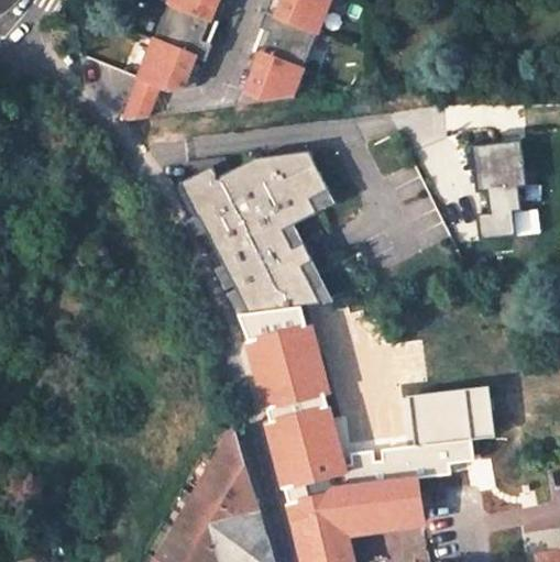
[(230,0),(169,0),(168,4),(217,24),(224,1),(229,3),(230,0)]
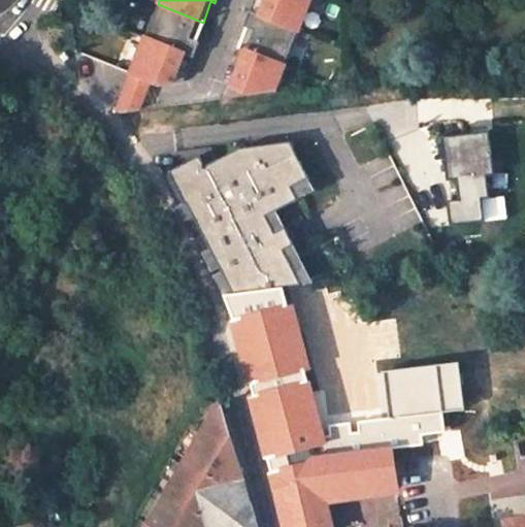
[(312,1),(308,0),(259,0),(258,6),(254,5),(248,21),(298,38),(312,1)]
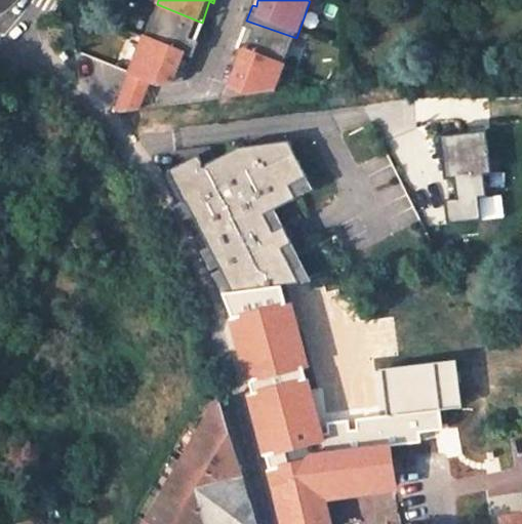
[(202,23),(157,4),(145,38),(193,56),(198,43),(195,41),(202,23)]
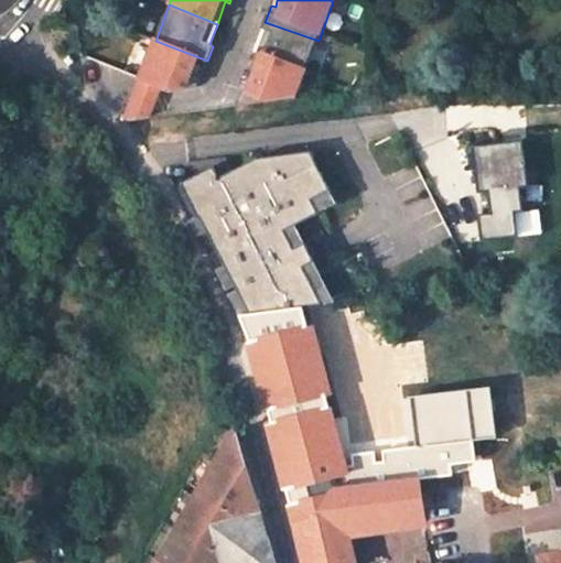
[(319,41),(265,22),(258,40),(263,42),(255,64),(304,82),(319,41)]
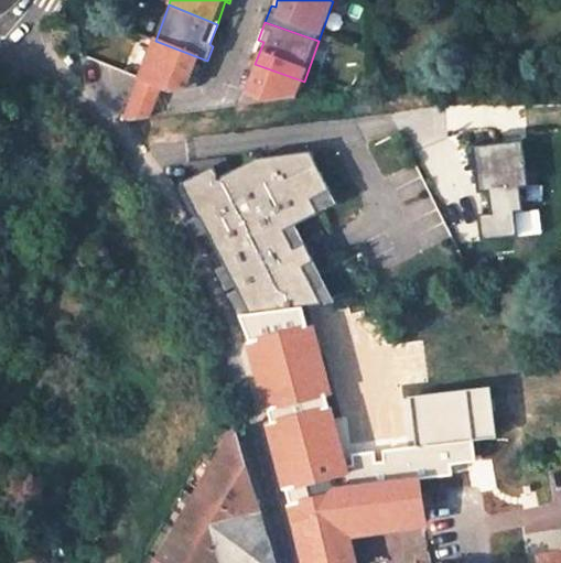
[(207,61),(155,41),(141,79),(143,80),(160,87),(170,91),(196,88),(207,61)]
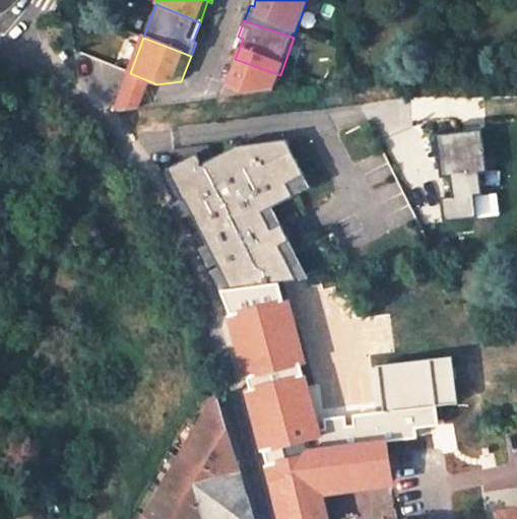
[(280,75),(235,59),(228,80),(223,79),(221,85),(224,86),(253,91),(280,75)]
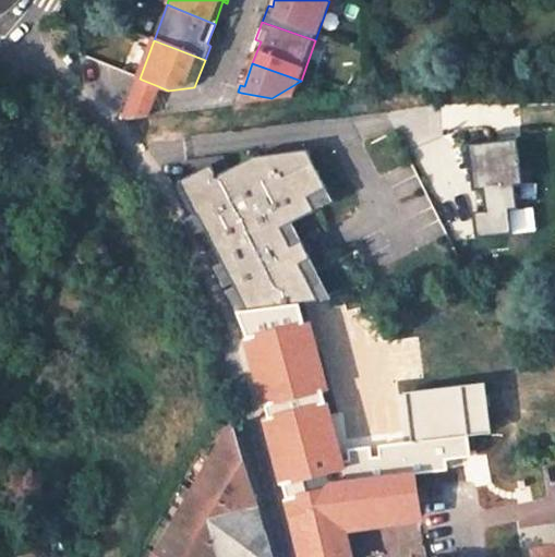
[(158,86),(142,80),(125,118),(147,116),(158,86)]
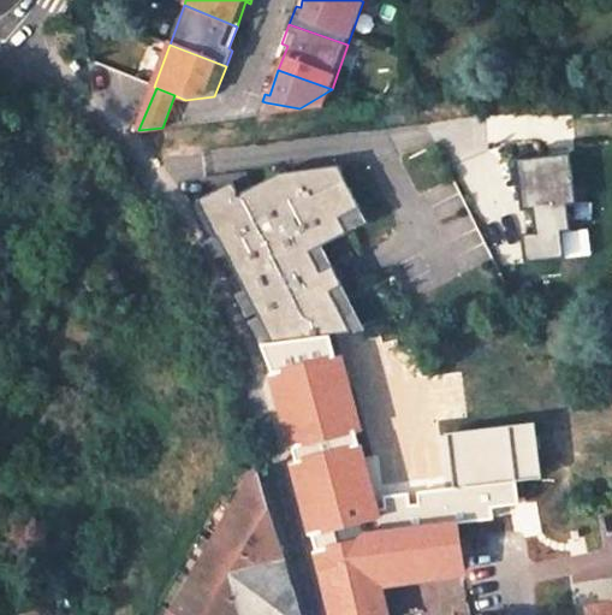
[(299,108),(266,102),(262,114),(299,108)]
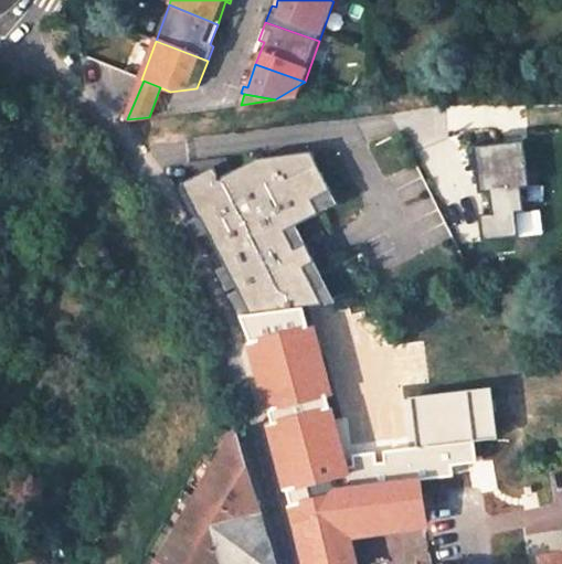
[(521,211),(518,188),(527,185),(520,140),(470,147),(477,192),(486,191),(489,214),(477,215),(480,240),(516,235),(512,212),(521,211)]
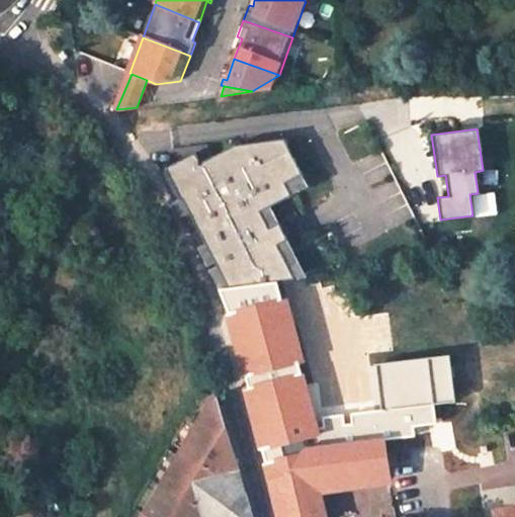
[(194,152),(163,168),(178,198),(181,197),(188,212),(203,243),(213,262),(216,265),(227,288),(294,279),(276,244),(286,239),(277,222),(267,227),(259,210),(269,205),(308,186),(283,139),(234,145),(211,156),(216,164),(203,169),(200,162),(194,152)]
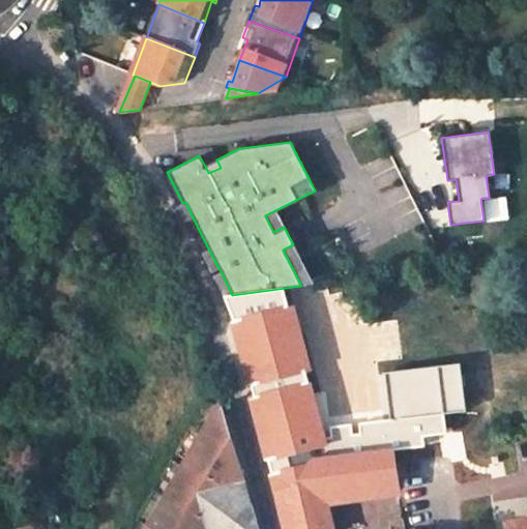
[(216,159),(205,166),(208,173),(221,168),(216,159)]
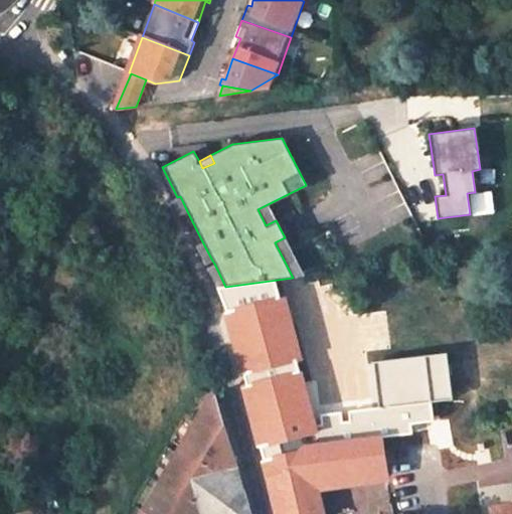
[(177,197),(172,199),(180,214),(187,211),(180,196),(177,197)]
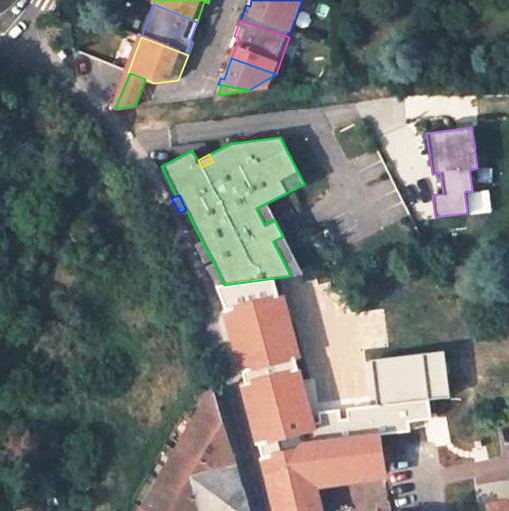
[(266,203),(256,208),(264,224),(274,219),(266,203)]
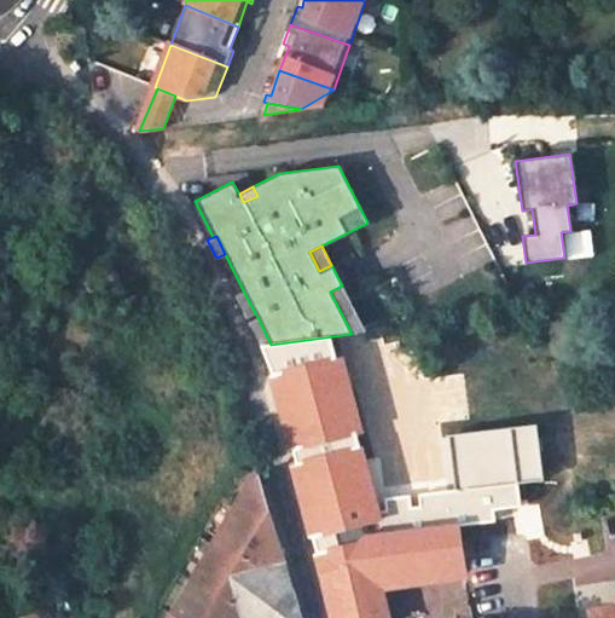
[(366,333),(342,286),(330,292),(352,334),(366,333)]
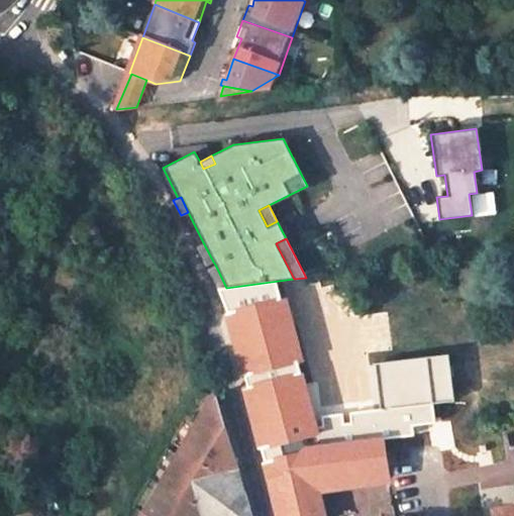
[(213,262),(203,242),(196,246),(206,265),(213,262)]
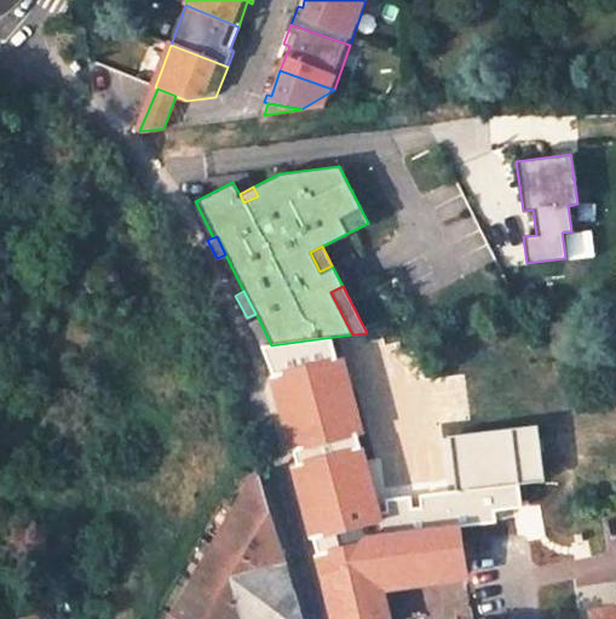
[(271,345),(258,317),(248,322),(262,347),(271,345)]
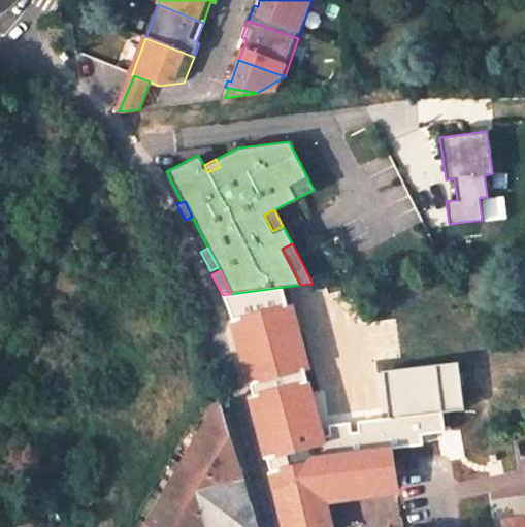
[(409,365),(407,357),(398,358),(399,367),(409,365)]
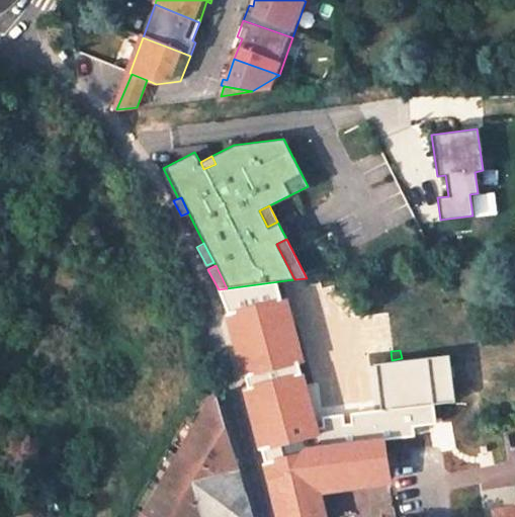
[(392,360),(391,351),(342,359),(346,381),(395,372),(392,360)]
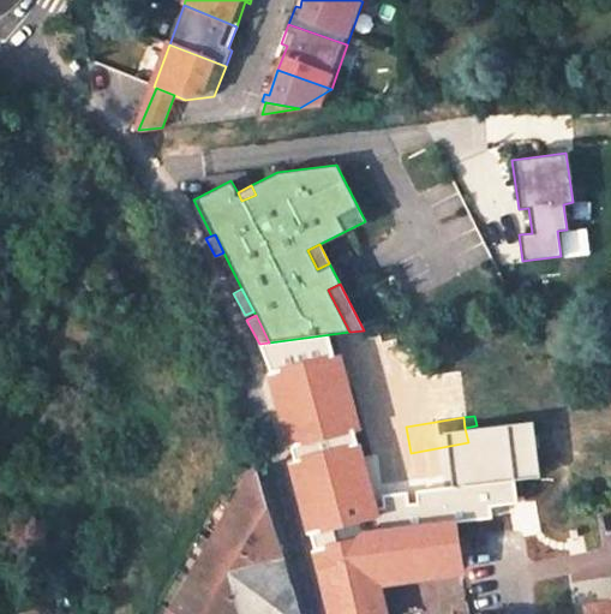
[(363,516),(341,446),(292,460),(288,462),(298,495),(310,541),(387,532),(384,514),(363,516)]
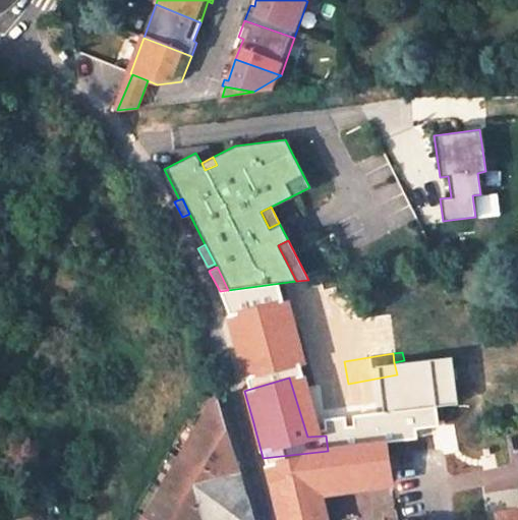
[(216,399),(213,398),(159,492),(181,504),(202,470),(221,481),(238,477),(225,429),(216,399)]
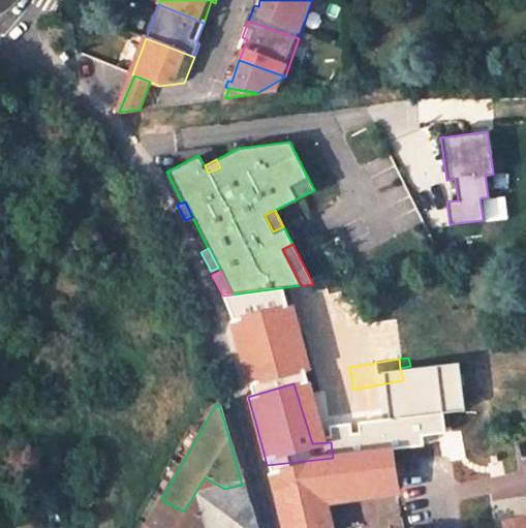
[(481,440),(470,441),(471,455),(483,454),(481,440)]
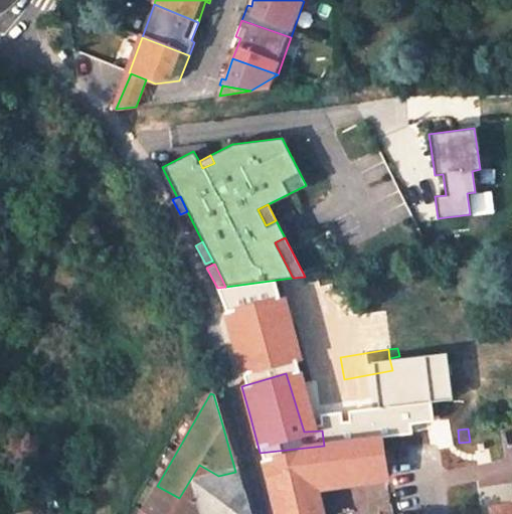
[(378,455),(432,448),(431,433),(376,440),(378,455)]
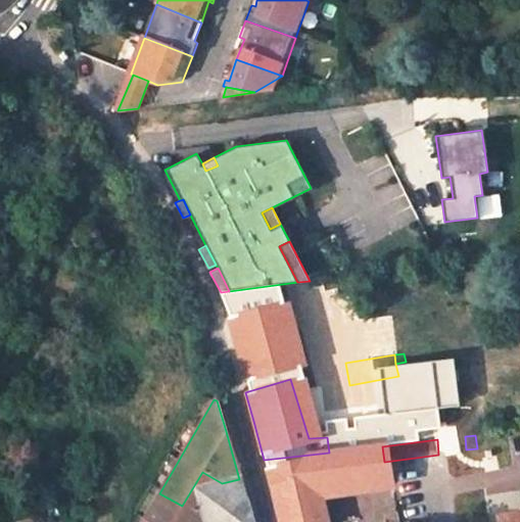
[(264,460),(270,483),(313,478),(315,485),(385,475),(384,462),(382,446),(329,453),(264,460)]
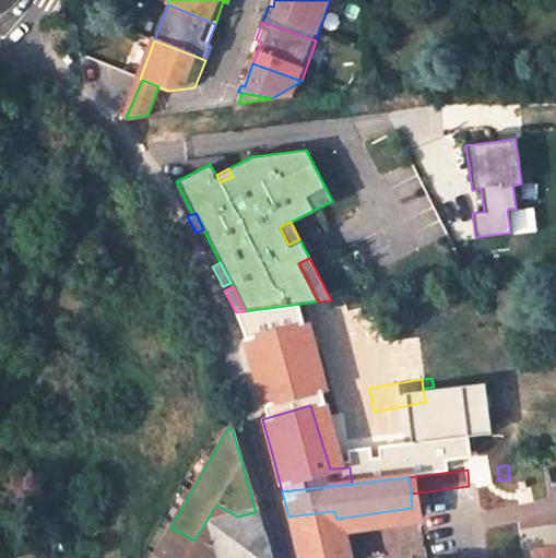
[(214,557),(215,555),(237,517),(216,505),(194,541),(170,527),(154,557),(214,557)]
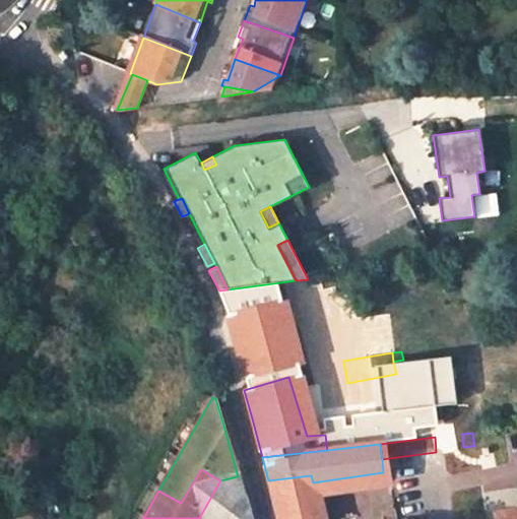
[(317,499),(385,488),(383,472),(313,482),(317,499)]
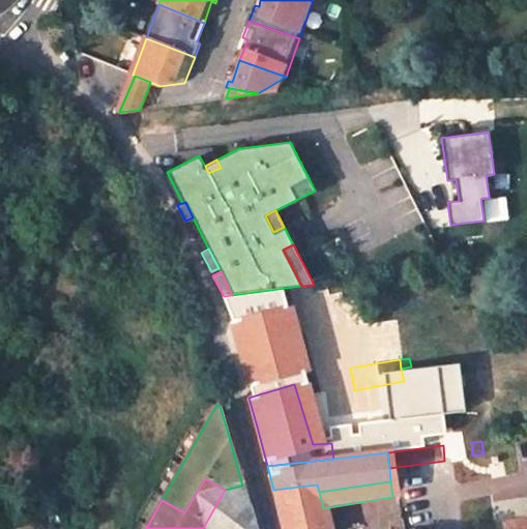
[(328,528),(323,508),(319,492),(317,485),(273,490),(283,528),(328,528)]
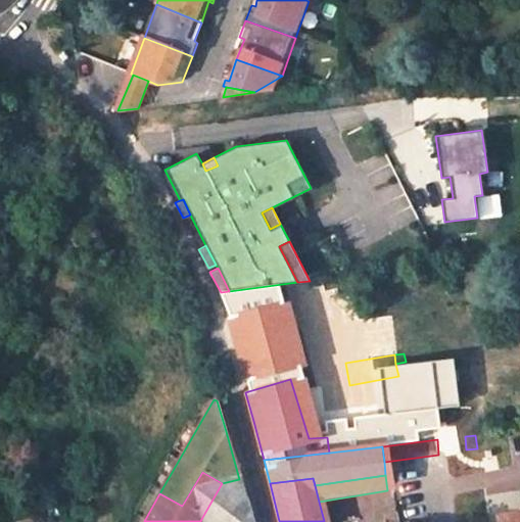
[(201,519),(204,521),(226,521),(247,506),(239,479),(222,483),(201,519)]
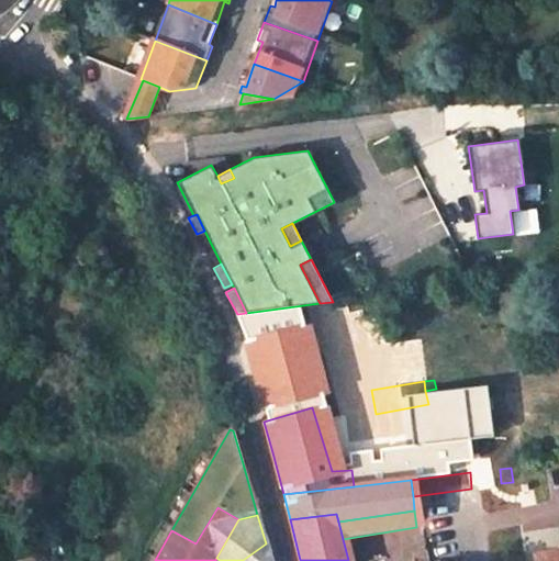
[(270,560),(266,543),(243,560),(270,560)]
